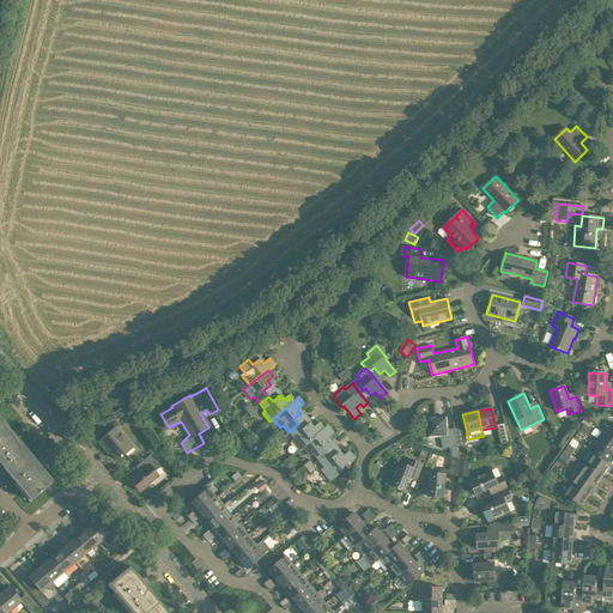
[(457,447),(455,429),(448,429),(447,417),(428,418),(429,429),(422,429),(422,434),(422,435),(423,436),(424,437),(429,437),(441,437),(442,449),(457,447)]
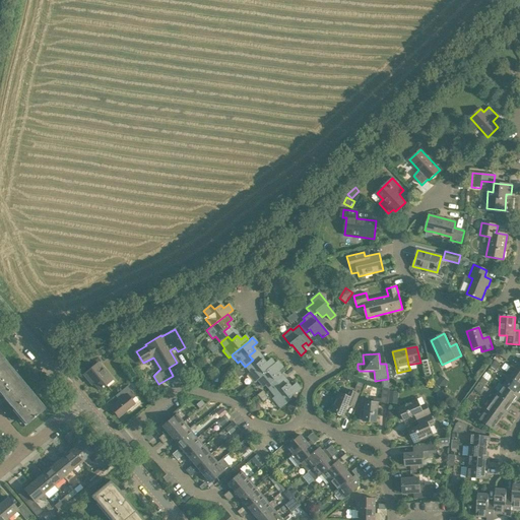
[(0,356),(0,394),(4,399),(23,383),(1,356),(0,356)]
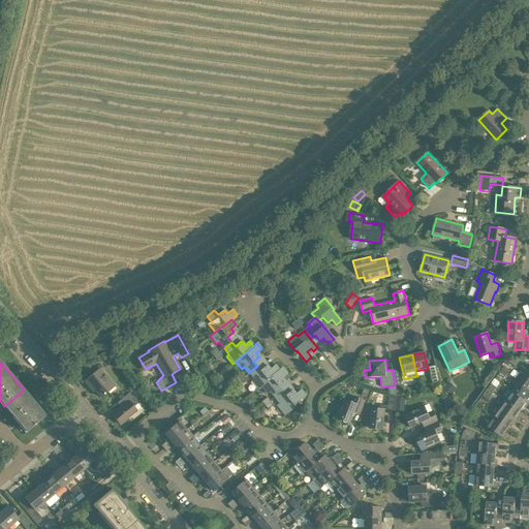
[(257,366),(249,373),(254,379),(252,381),(258,389),(261,385),(279,371),(275,366),(270,370),(267,366),(260,371),(257,366)]
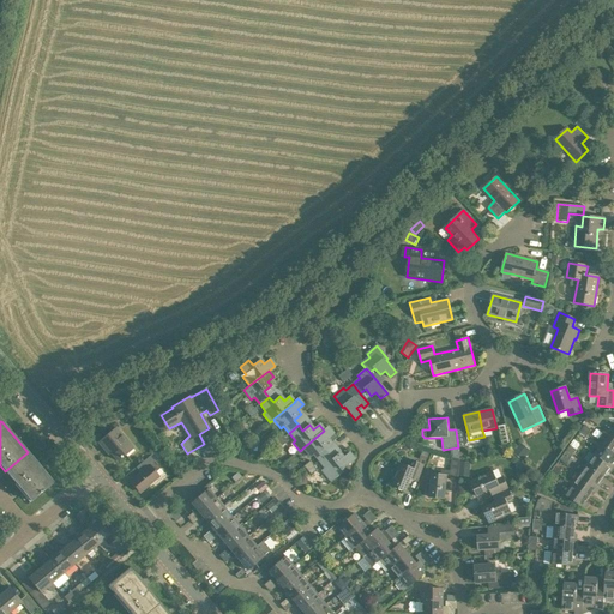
[(498,426),(503,446),(510,444),(505,425),(498,426)]
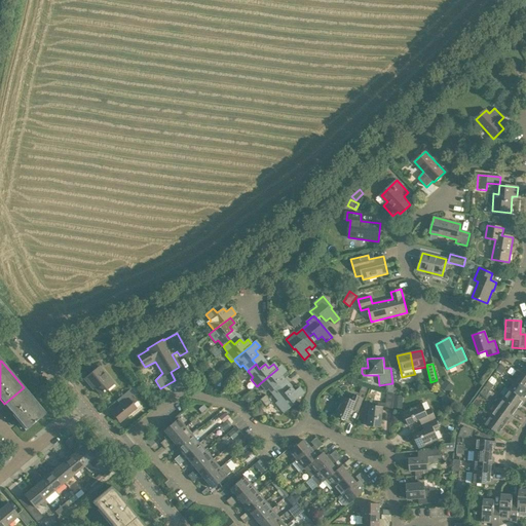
[(268,388),(273,395),(280,388),(277,384),(283,379),(279,375),(285,371),(280,366),(277,369),(260,383),(265,390),(268,388)]
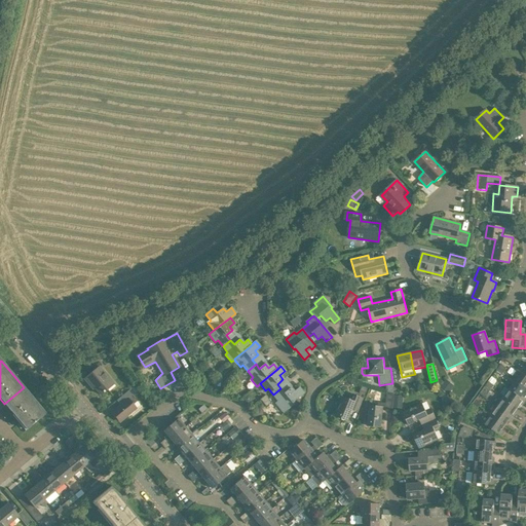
[(84,379),(89,385),(91,384),(101,396),(113,384),(99,367),(84,379)]
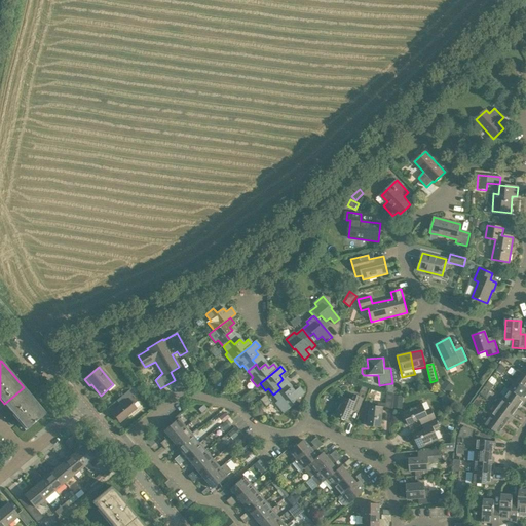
[(397,367),(390,368),(392,383),(399,382),(397,367)]
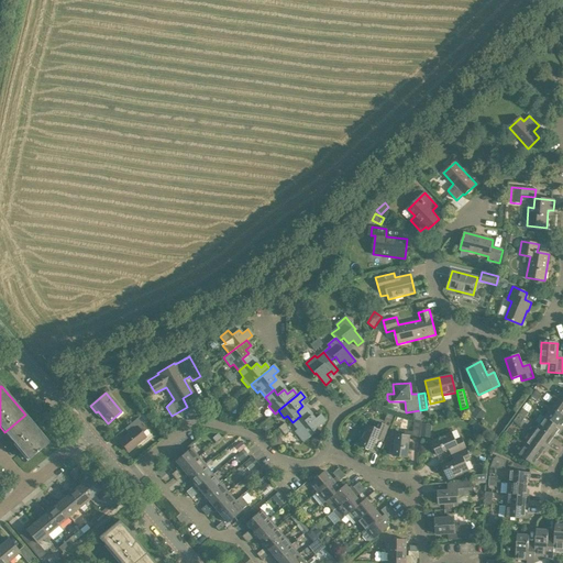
[(562,401),(559,398),(552,407),(562,415),(562,401)]
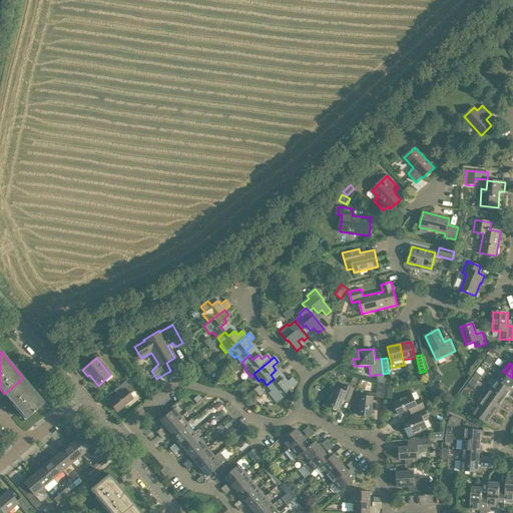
[(444,376),(436,370),(429,378),(437,385),(444,376)]
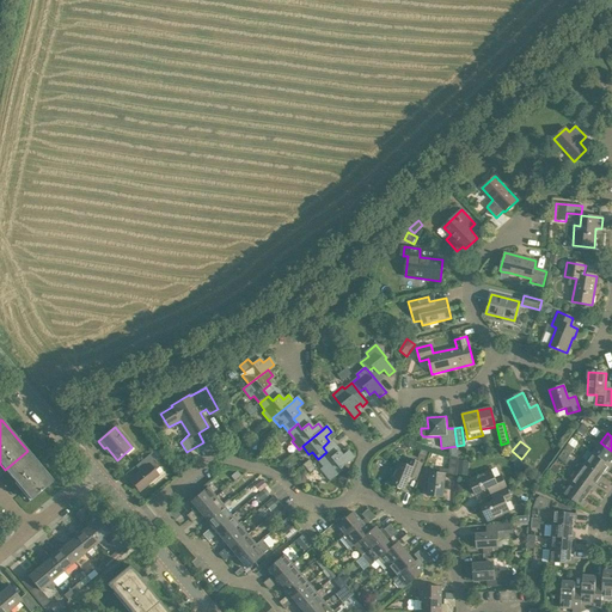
[(611,451),(600,442),(592,453),(611,466),(611,465),(611,451)]
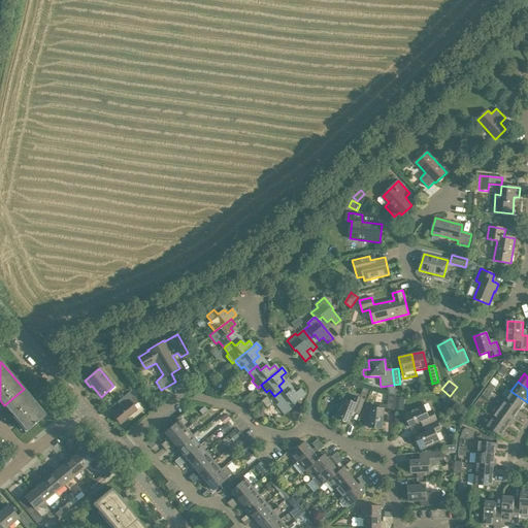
[(229,387),(224,391),(228,396),(233,392),(229,387)]
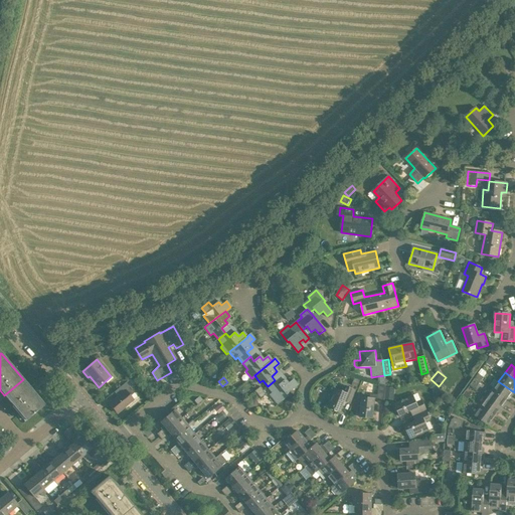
[(357,386),(360,379),(354,377),(351,384),(357,386)]
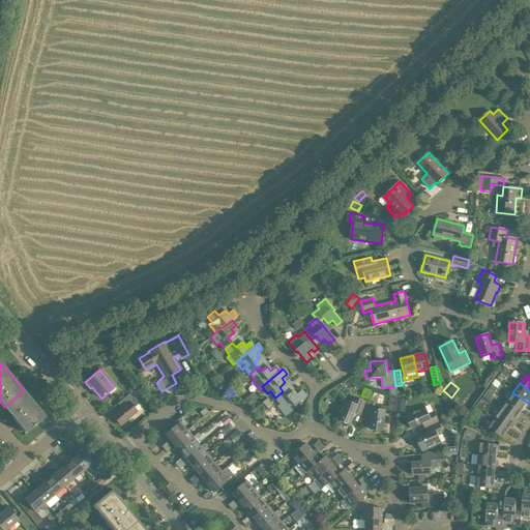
[(24,390),(4,407),(26,433),(46,417),(24,390)]
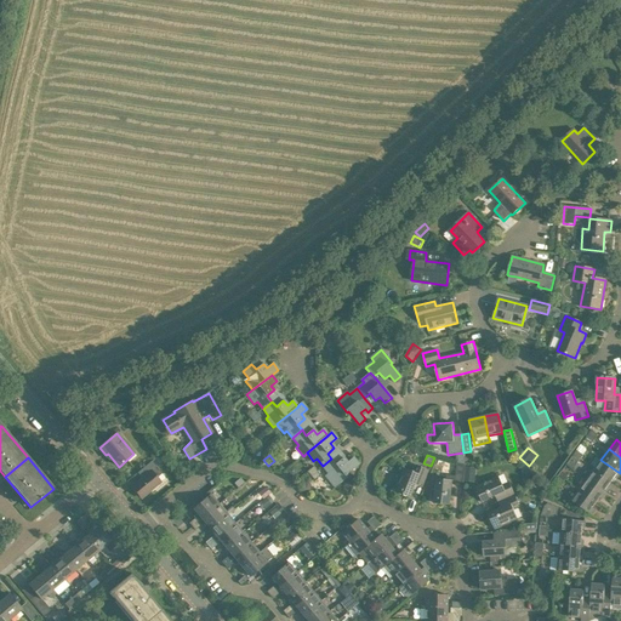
[(331,459),(323,466),(329,473),(325,476),(334,486),(347,477),(346,474),(358,465),(353,459),(347,463),(343,459),(336,465),(331,459)]
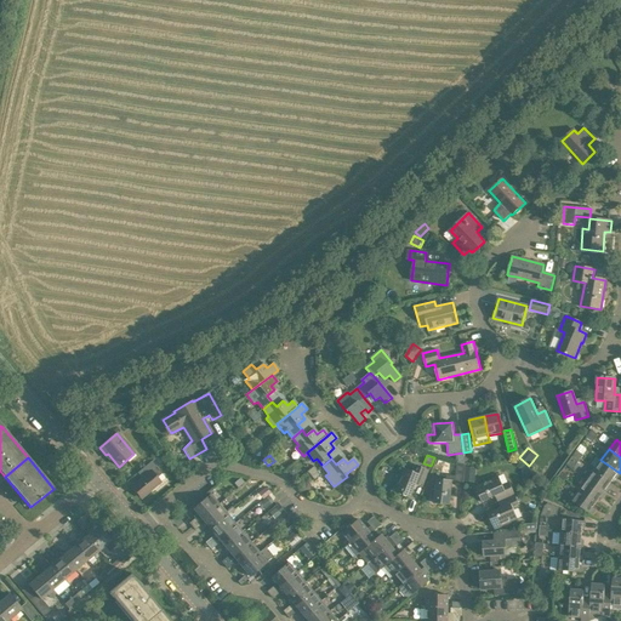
[(600,460),(593,469),(611,482),(615,477),(616,479),(620,473),(600,460)]
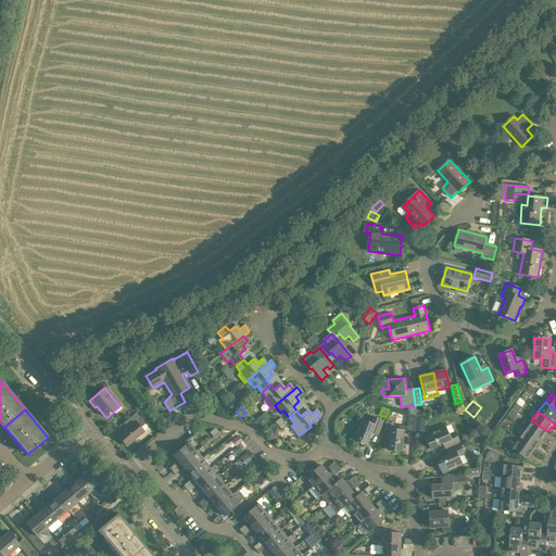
[(127,428),(118,436),(127,446),(143,432),(139,428),(144,424),(136,413),(123,424),(127,428)]
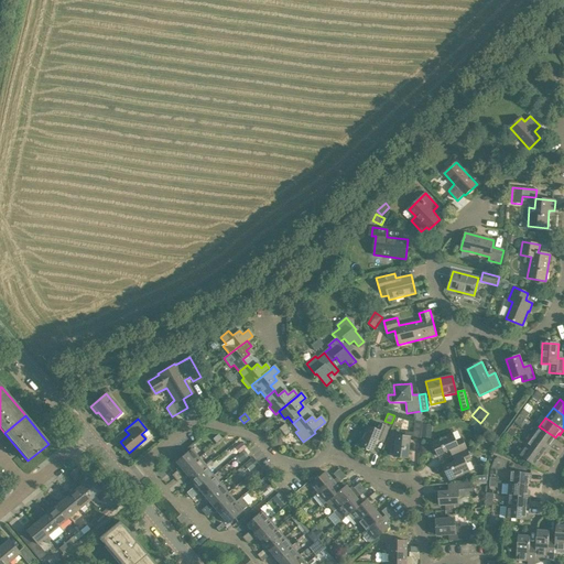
[(413,437),(421,438),(422,422),(415,421),(413,437)]
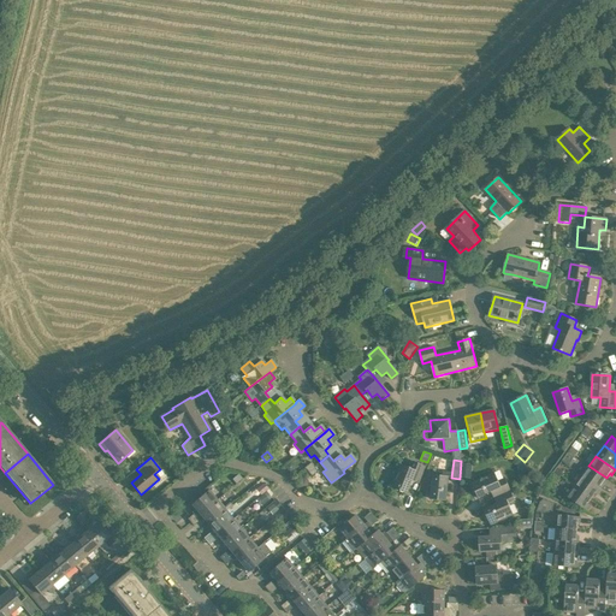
[(391,487),(407,493),(413,478),(420,481),(426,467),(413,461),(410,468),(401,465),(391,487)]
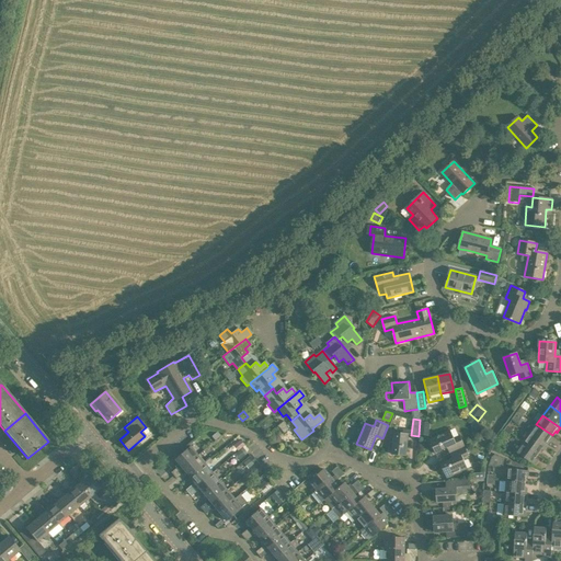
[(427,435),(428,422),(421,421),(419,434),(427,435)]
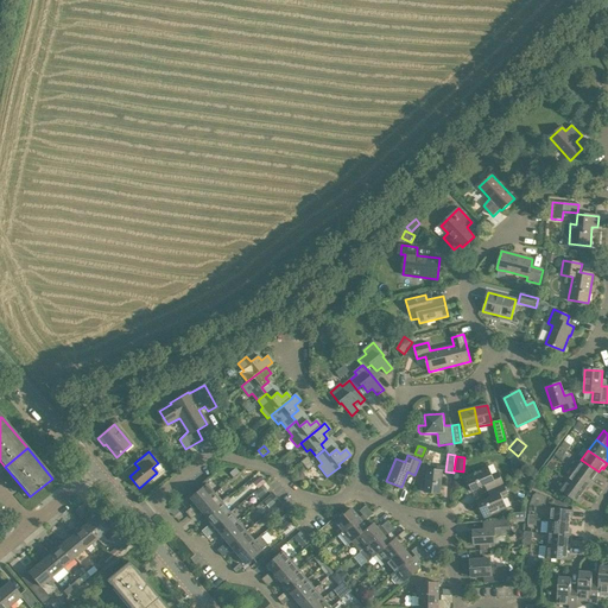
[(599,472),(581,460),(574,470),(593,483),(596,479),(595,477),(599,472)]
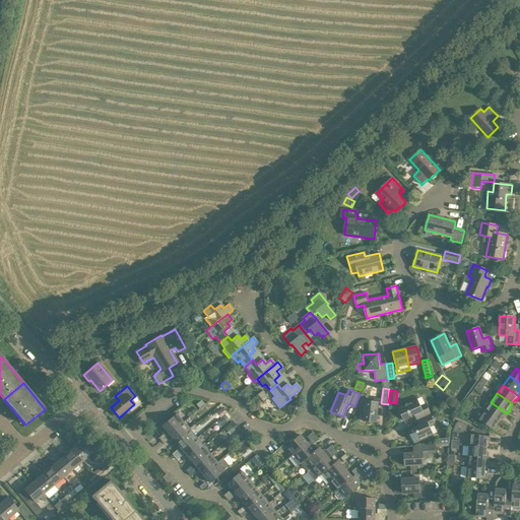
[(201,399),(196,404),(199,408),(204,403),(201,399)]
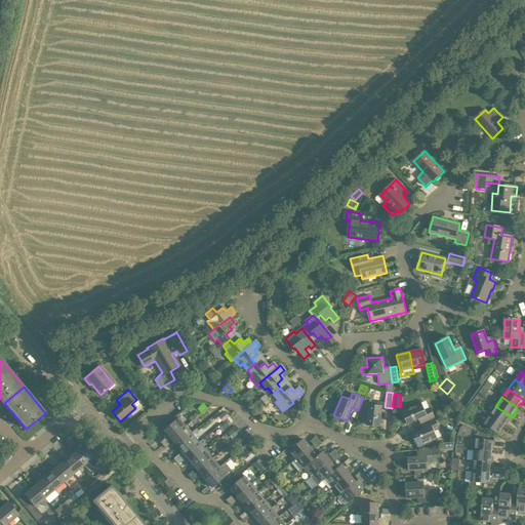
[(421,403),(402,411),(407,423),(420,418),(422,423),(435,418),(431,408),(425,410),(421,403)]
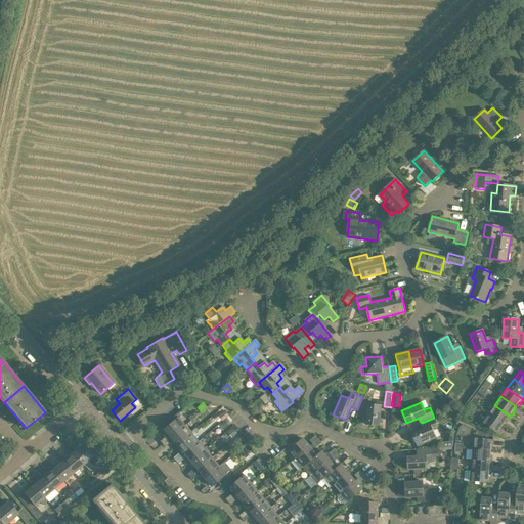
[(365,425),(380,426),(382,406),(368,404),(365,425)]
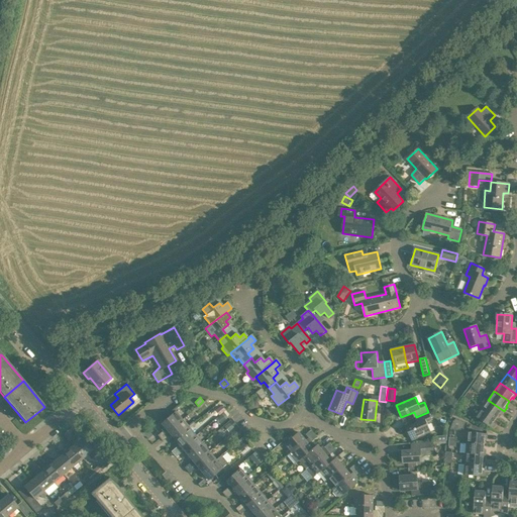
[(504,411),(488,400),(482,408),(496,418),(499,414),(501,415),(504,411)]
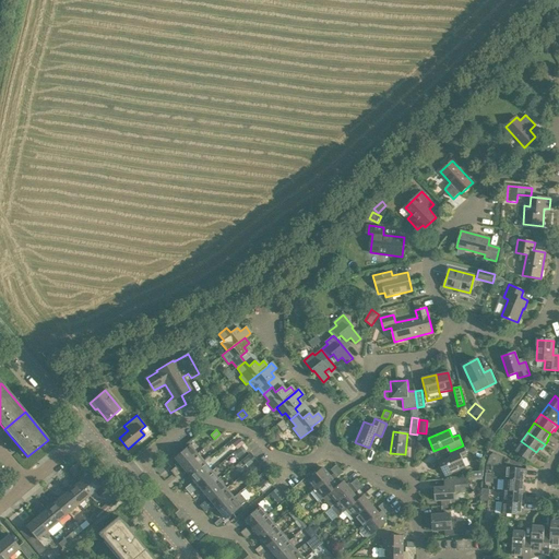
[(239,438),(233,443),(236,449),(244,443),(239,438)]
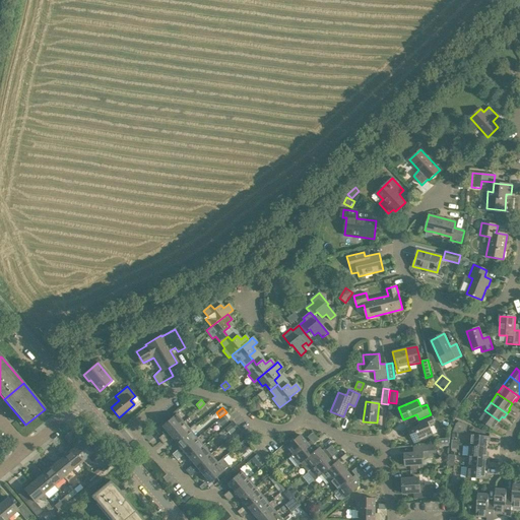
[(499,420),(484,410),(478,419),(495,431),(498,427),(496,426),(499,420)]
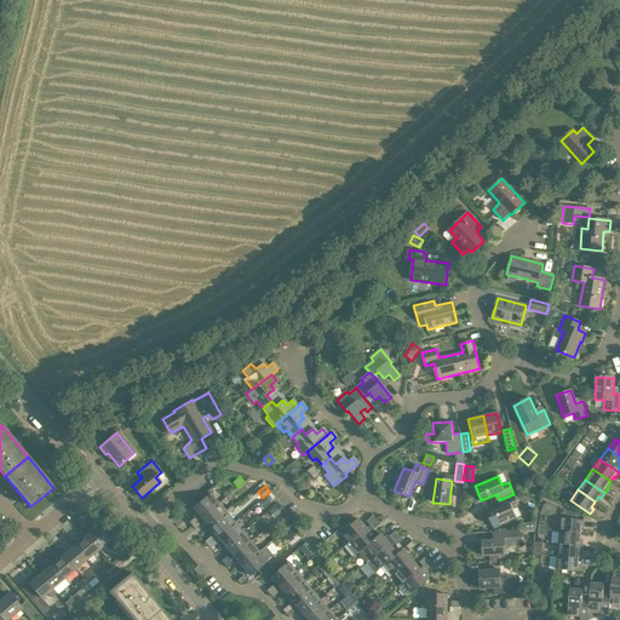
[(193,507),(201,518),(218,504),(210,493),(193,507)]
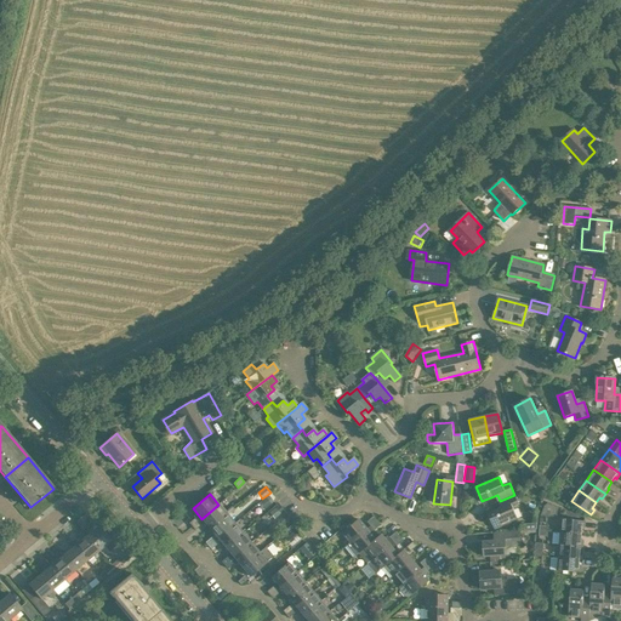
[(514,495),(500,501),(503,507),(488,514),(495,529),(518,519),(513,510),(520,507),(514,495)]
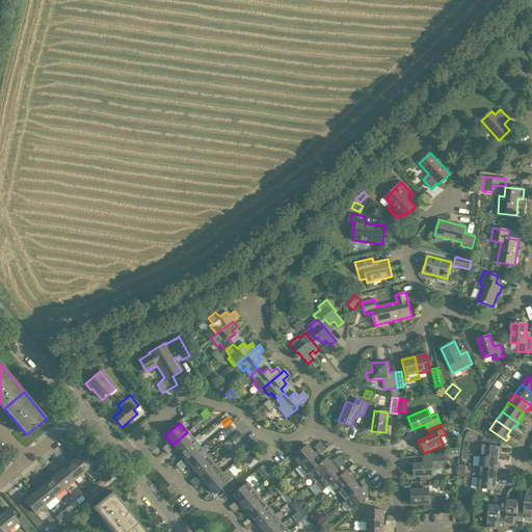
[(228,426),(221,431),(225,436),(232,431),(228,426)]
